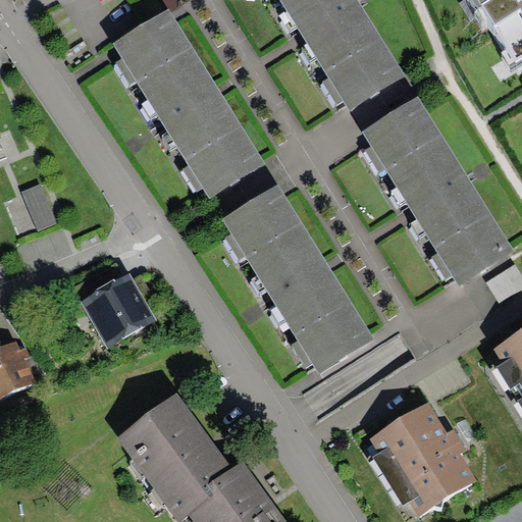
[(281,0),(352,111),(408,75),(360,0),(281,0)]
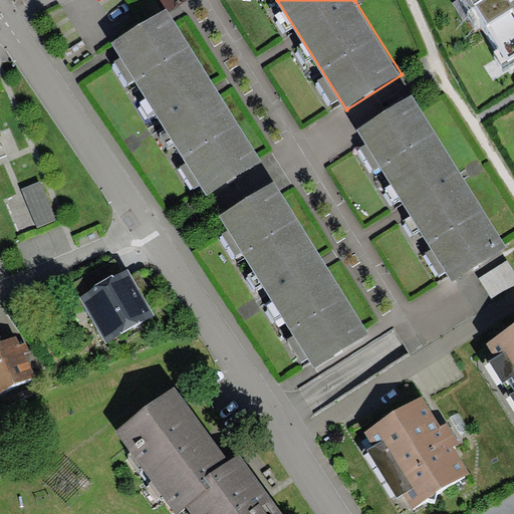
[(513,0),(464,0),(502,62),(513,54),(513,0)]
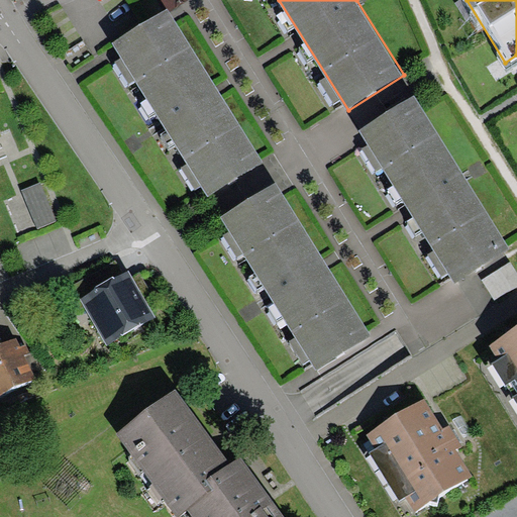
[(263,163),(167,9),(111,43),(207,198),(263,163)]
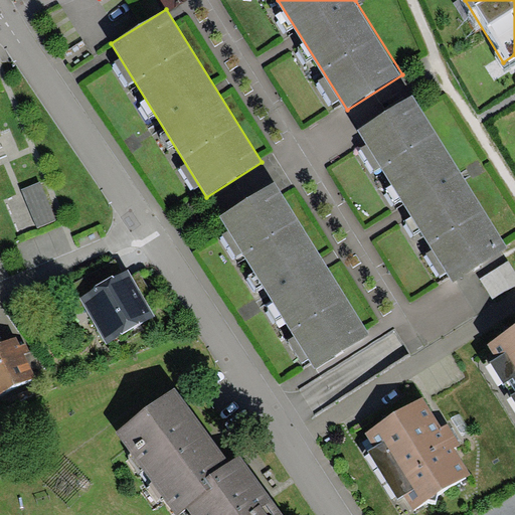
[(359,131),(454,282),(507,248),(412,98),(359,131)]
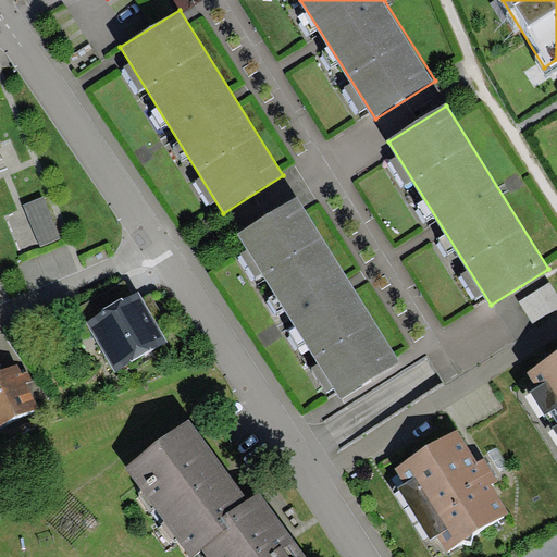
[(60,237),(44,196),(23,205),(39,246),(60,237)]
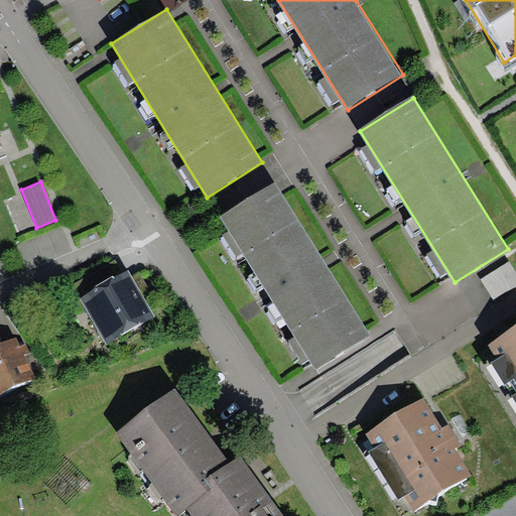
[(315,370),(370,336),(274,183),(220,218),(315,370)]
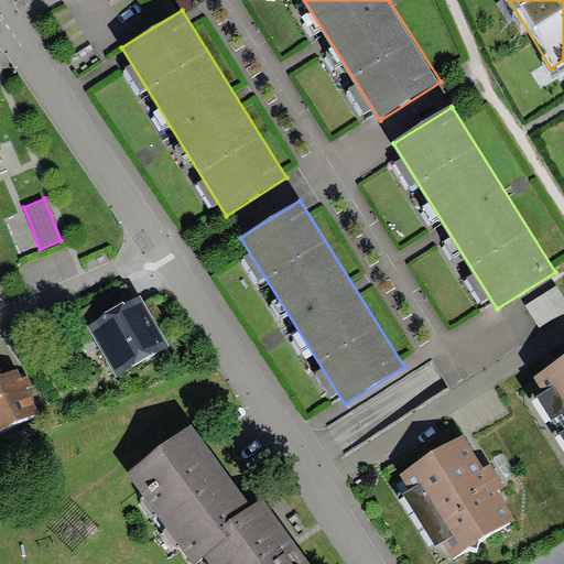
[(140,295),(87,325),(117,376),(170,346),(140,295)]
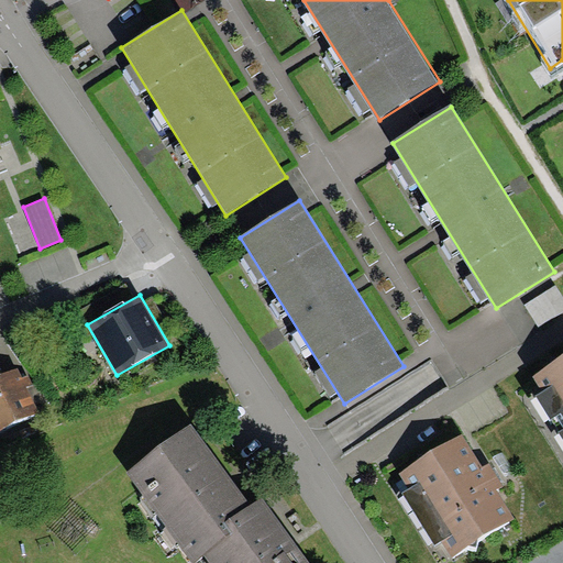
[(562,356),(531,376),(541,392),(534,396),(562,442),(562,356)]
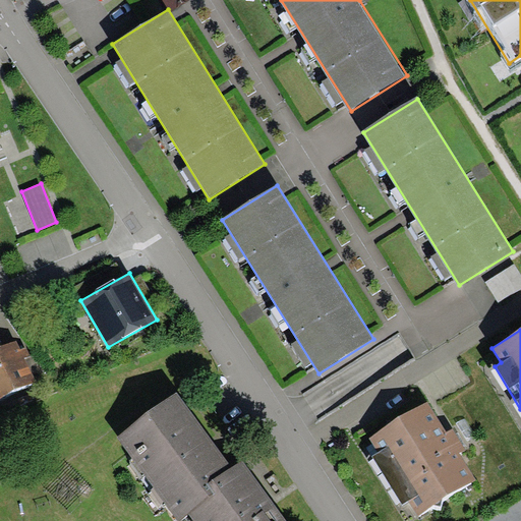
[(0,399),(26,386),(37,382),(24,357),(30,355),(25,346),(20,349),(16,340),(0,347),(0,399)]
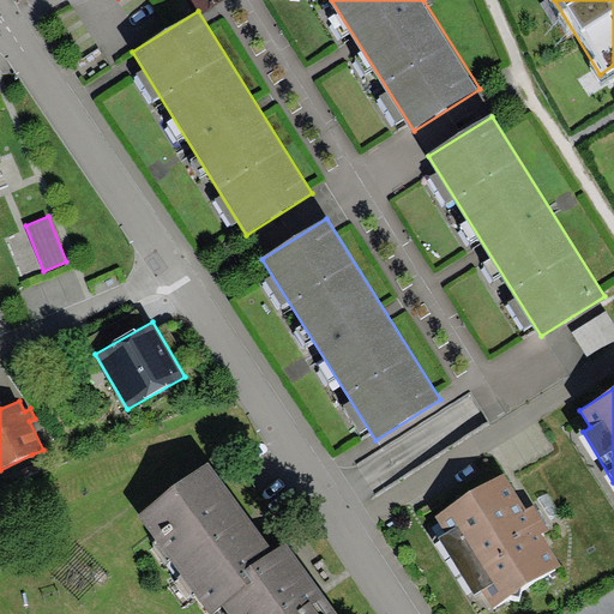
[(209,463),(138,513),(210,613),(222,605),(248,587),(240,575),(272,552),(209,463)]
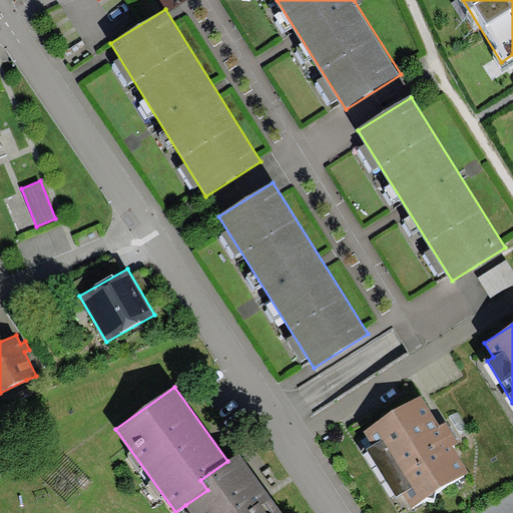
[(412,507),(469,472),(454,446),(460,442),(447,422),(440,426),(421,395),(366,430),(375,445),(368,450),(397,497),(403,493),(412,507)]
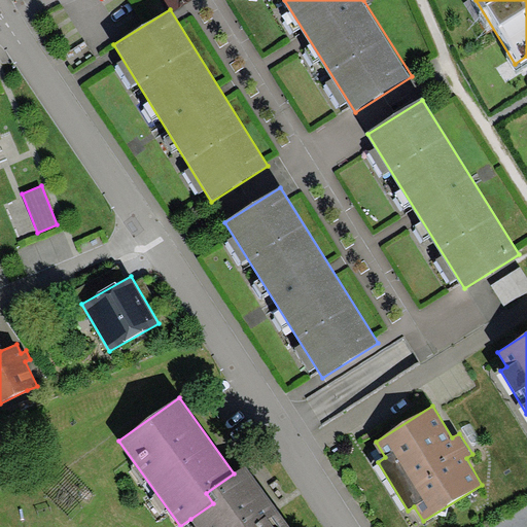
[(190,519),(196,526),(287,526),(244,465),(234,473),(206,493),(213,503),(190,519)]
